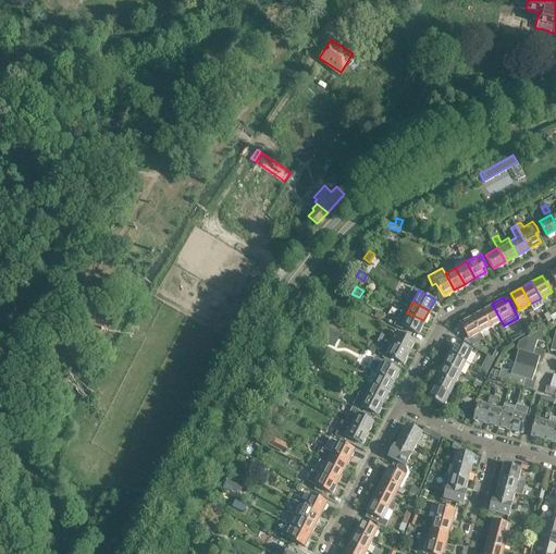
[(492,304),(481,309),(490,325),(501,320),(492,304)]
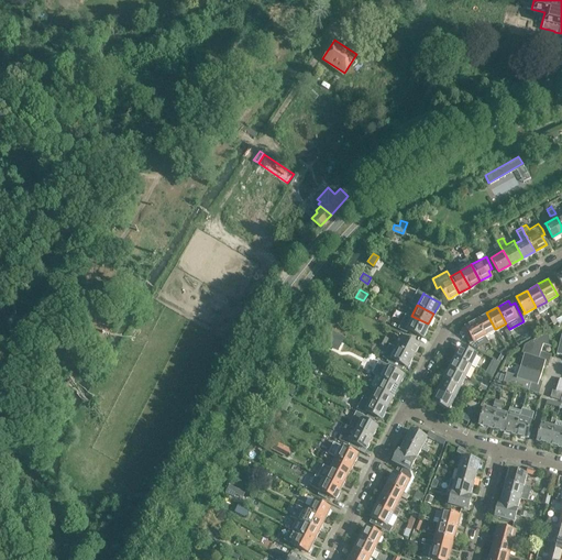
[(329,311),(323,320),(337,327),(341,318),(329,311)]
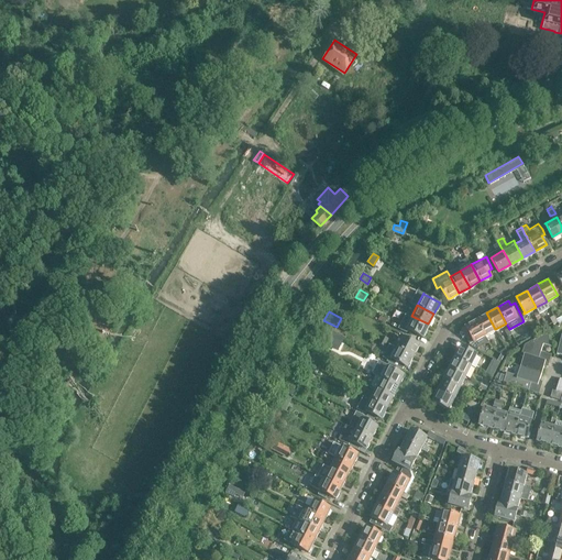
[(486,313),(476,318),(485,335),(495,329),(486,313)]
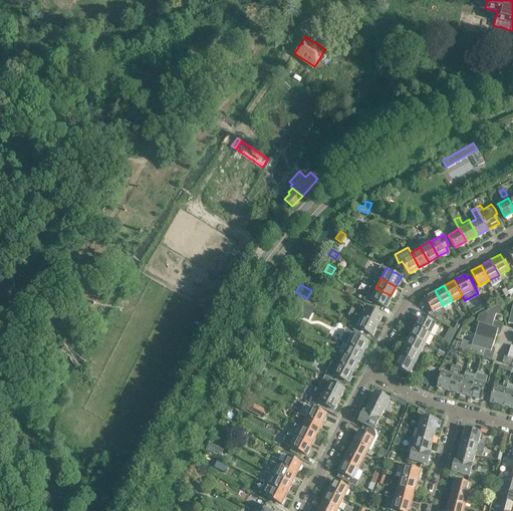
[(369,298),(370,299),(371,298),(386,305),(391,295),(375,288),(369,298)]
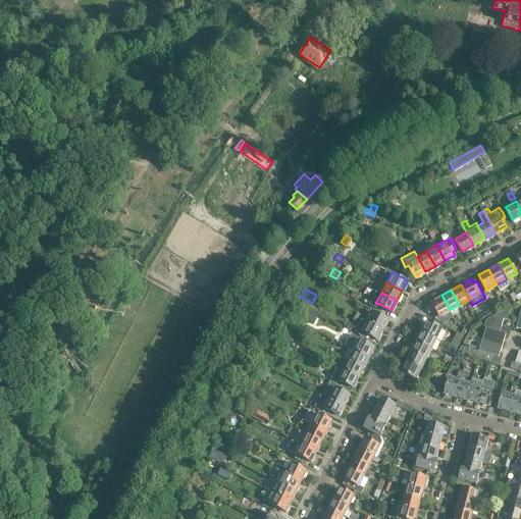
[(441,295),(427,303),(431,310),(435,308),(439,316),(446,312),(451,320),(455,318),(450,310),(441,295)]
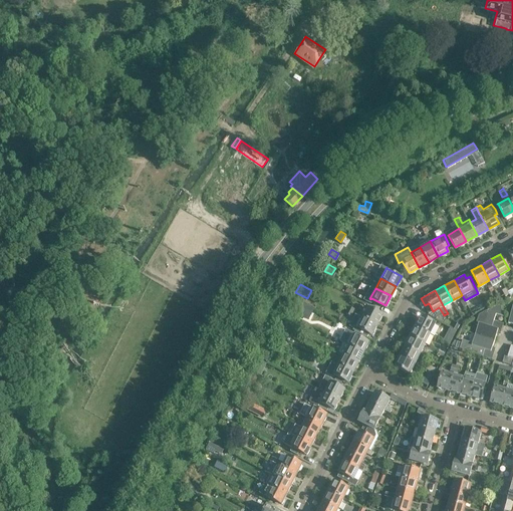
[(301,310),(305,303),(296,299),(293,306),(301,310)]
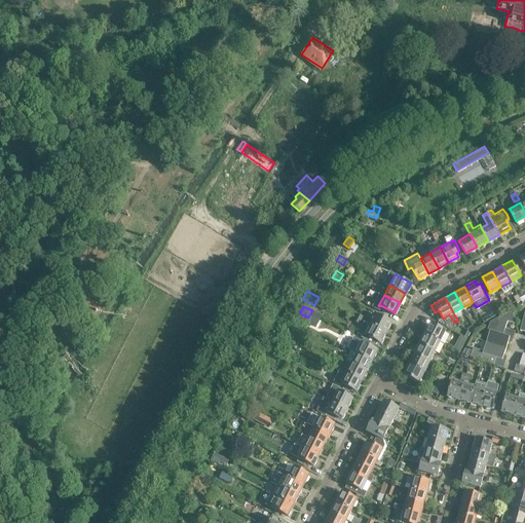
[(489,331),(486,339),(505,346),(508,340),(512,340),(515,329),(505,326),(508,319),(514,316),(512,307),(490,320),(486,330),(489,331)]
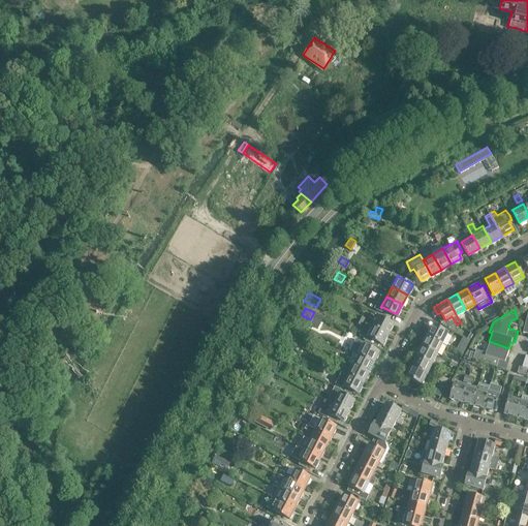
[(378,313),(372,325),(387,333),(394,322),(378,314),(378,313)]
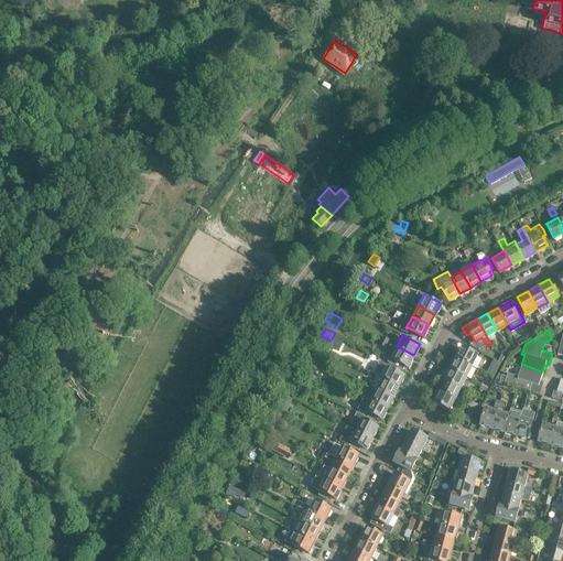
[(385,355),(391,358),(392,357),(408,366),(413,355),(397,346),(391,343),(385,355)]
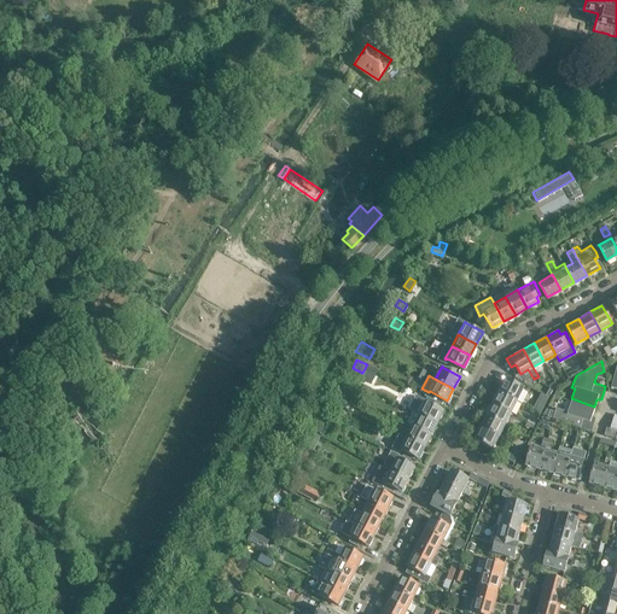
[(518,398),(524,386),(505,378),(499,389),(518,398)]
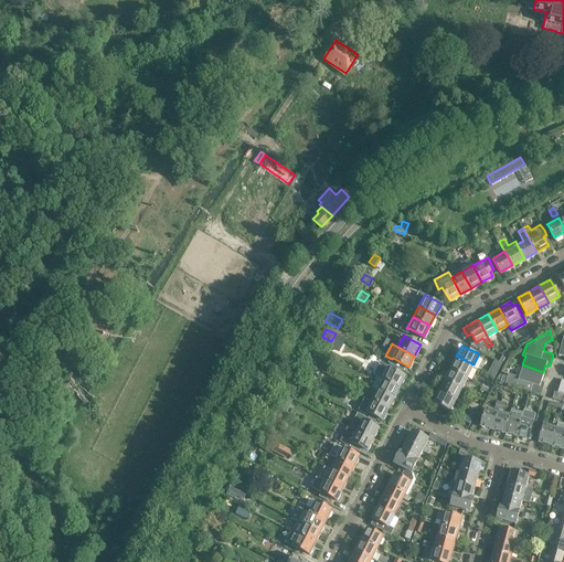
[(310,368),(315,360),(306,356),(301,363),(310,368)]
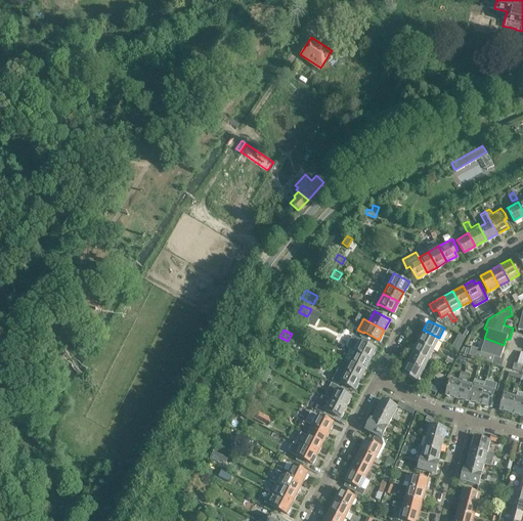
[(423,330),(418,340),(433,348),(439,338),(423,330)]
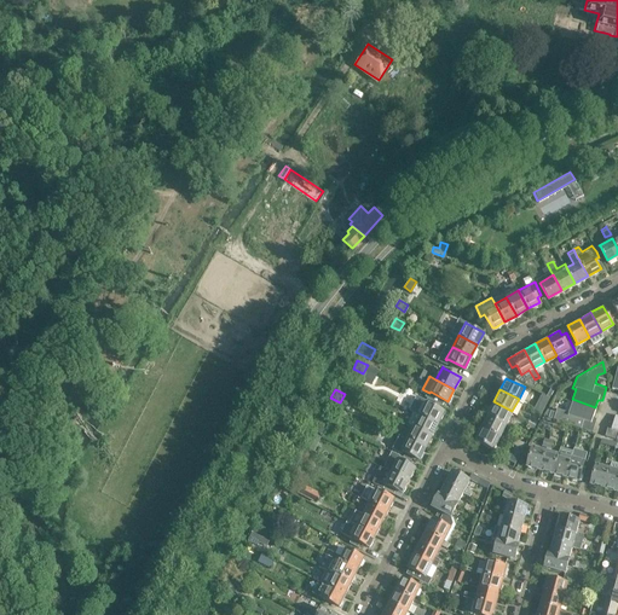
[(411,408),(419,412),(437,422),(443,410),(426,400),(428,396),(420,392),(411,408)]
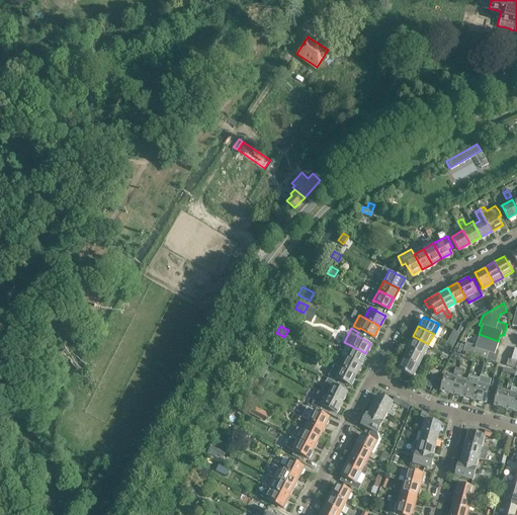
[(452,328),(445,341),(452,344),(459,331),(452,328)]
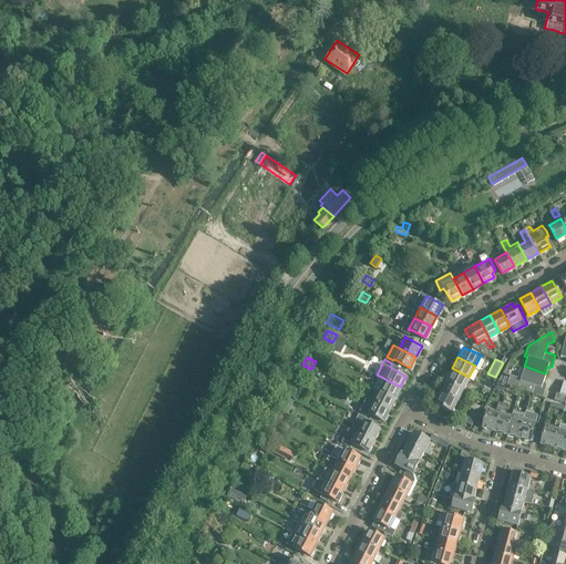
[(504,375),(502,381),(543,393),(546,381),(543,379),(545,373),(524,366),(521,376),(510,372),(508,376),(504,375)]
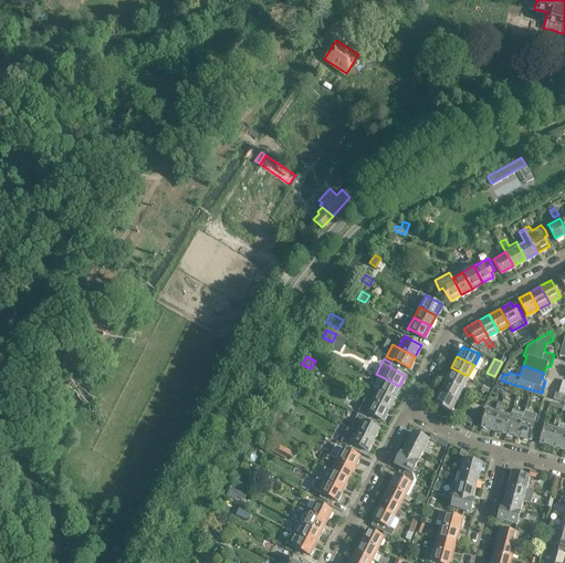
[(451,367),(446,378),(462,387),(468,376),(451,367)]
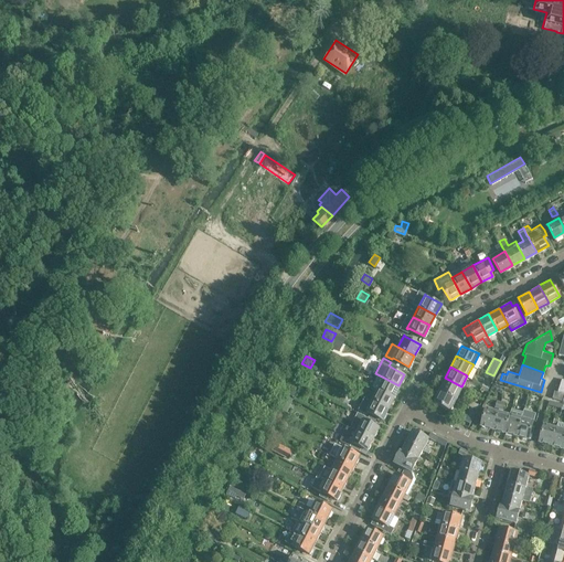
[(369,384),(376,388),(393,396),(398,385),(382,377),(375,373),(369,384)]
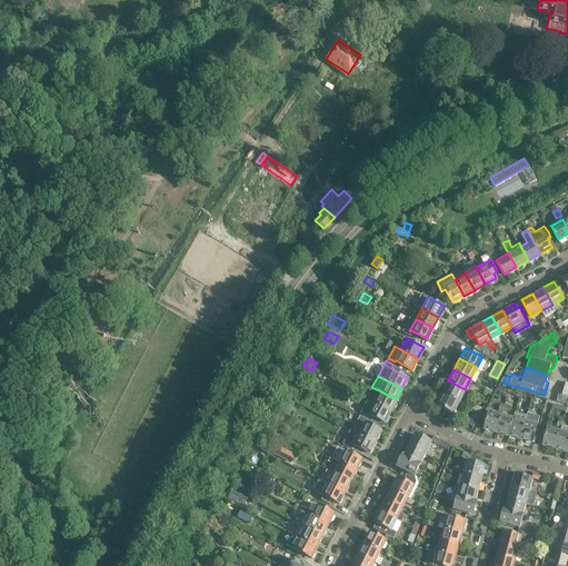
[(564,387),(560,386),(556,398),(567,401),(567,379),(566,379),(564,387)]
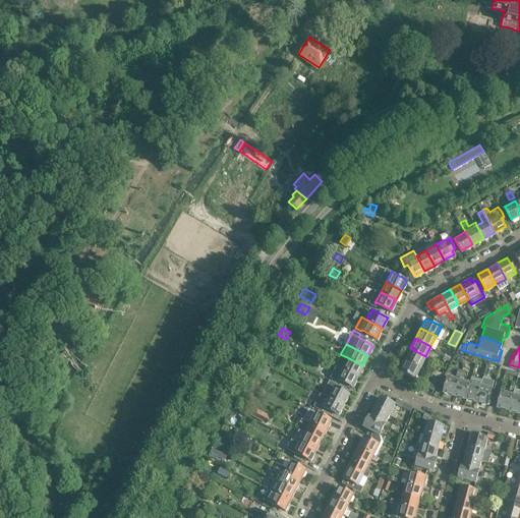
[(425,356),(410,348),(405,358),(420,366),(425,356)]
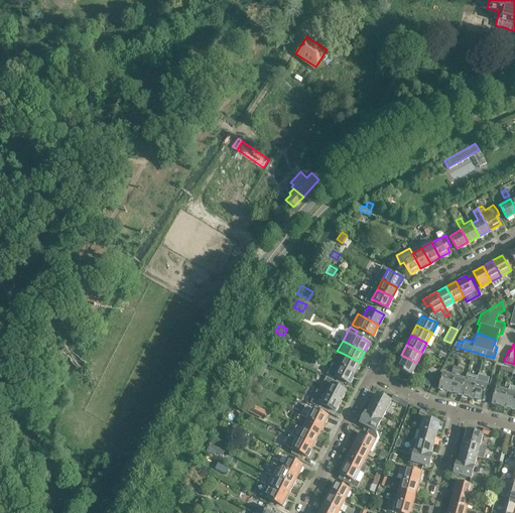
[(332,360),(339,364),(354,372),(359,362),(344,354),(337,351),(332,360)]
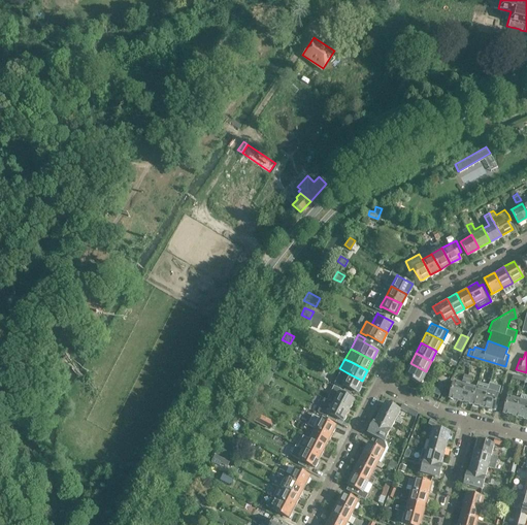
[(410,363),(405,373),(421,382),(426,371),(410,363)]
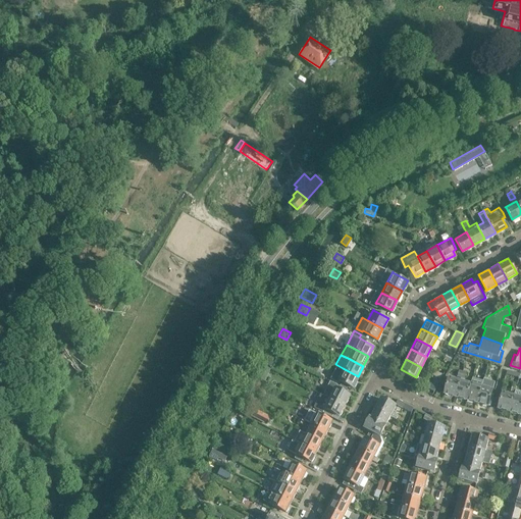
[(269,367),(263,363),(257,374),(263,378),(269,367)]
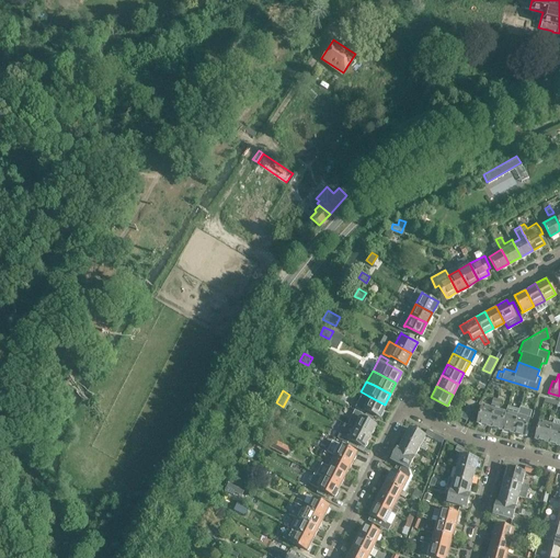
[(461,399),(473,405),(476,400),(464,394),(461,399)]
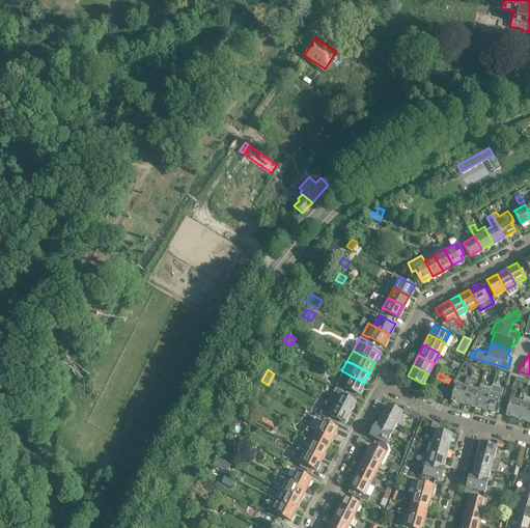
[(342,386),(343,386),(344,385),(359,393),(364,383),(349,374),(342,386)]
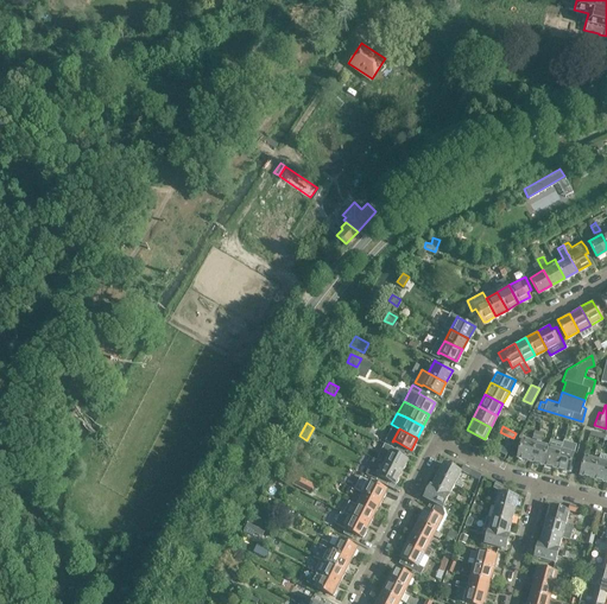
[(523,436),(517,456),(530,458),(536,439),(530,438),(523,436)]
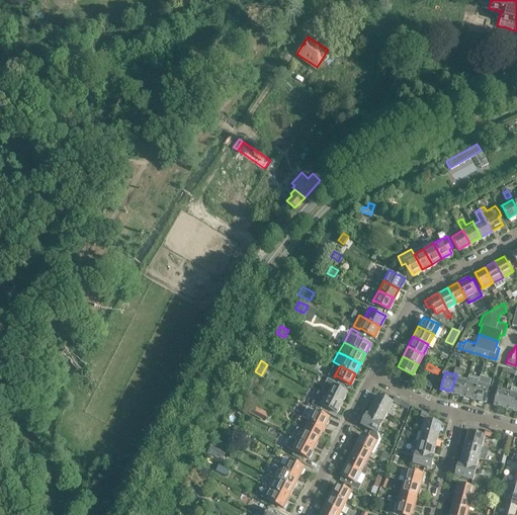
[(466,377),(462,394),(472,397),(478,380),(479,377),(479,375),(468,372),(466,377)]
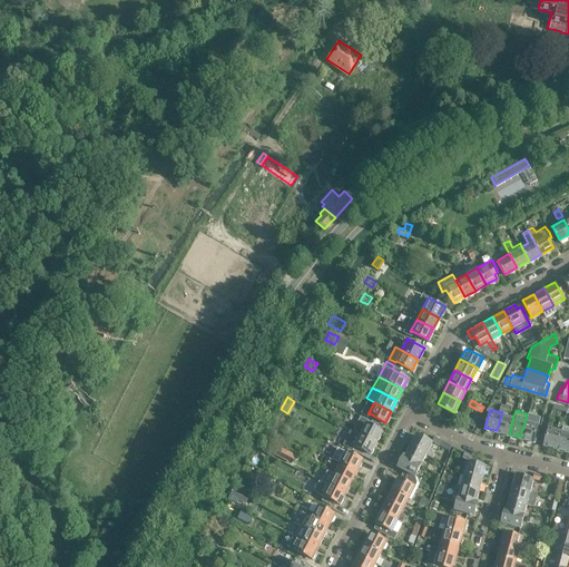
[(285,429),(291,419),(276,411),(271,421),(285,429)]
